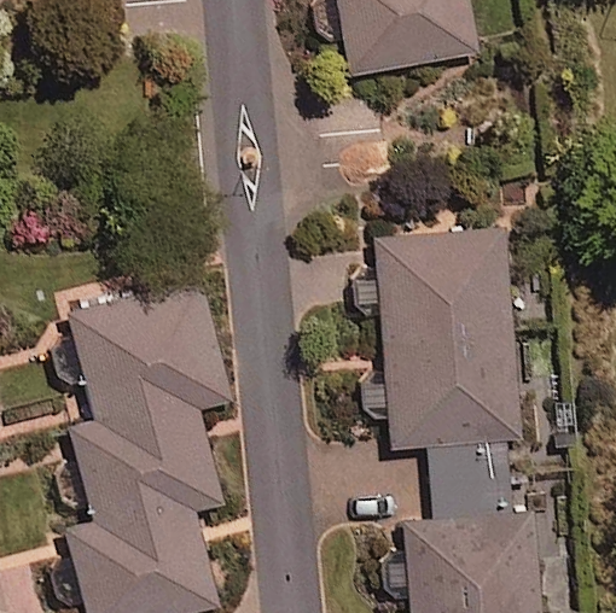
[(340,0),(352,75),(478,54),(469,0),(340,0)]
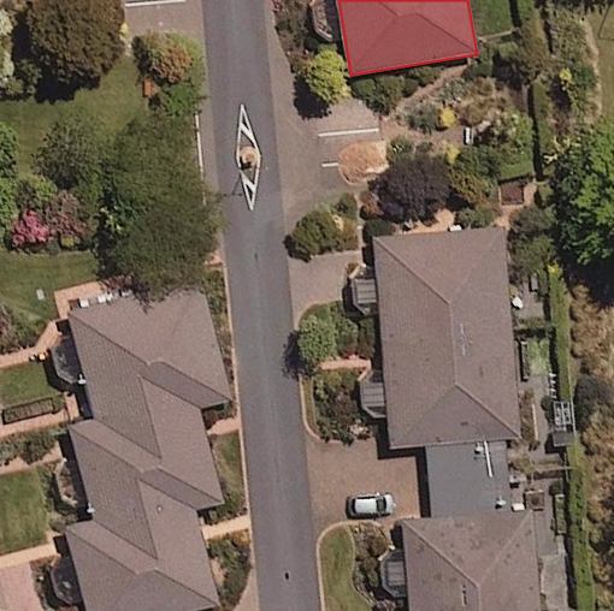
[(425,448),(490,444),(527,442),(513,227),(372,237),(387,450),(425,448)]
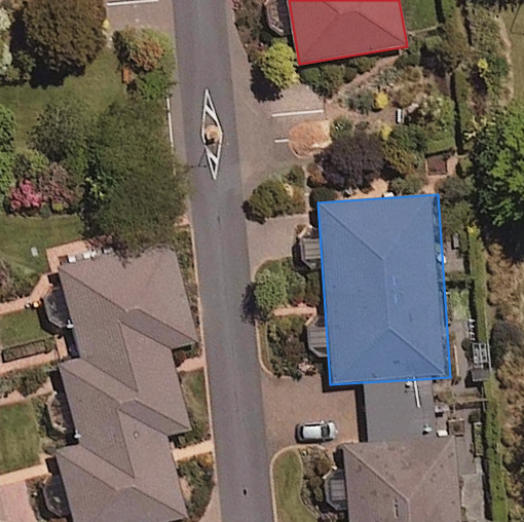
[(198,342),(174,240),(61,268),(82,360),(68,363),(84,453),(60,459),(74,521),(170,521),(188,517),(167,435),(191,430),(171,348),(198,342)]
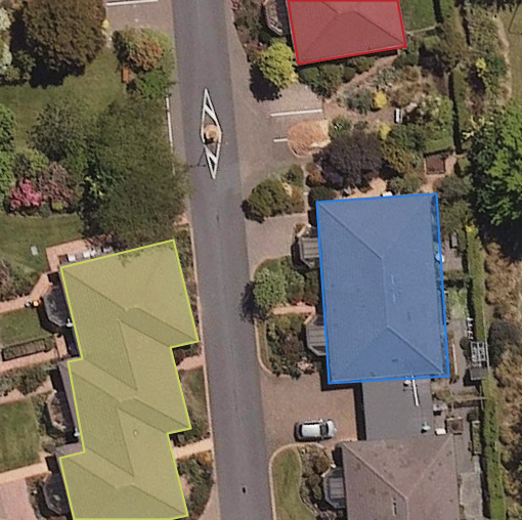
[(417,378),(361,381),(365,446),(432,441),(427,378),(417,378)]
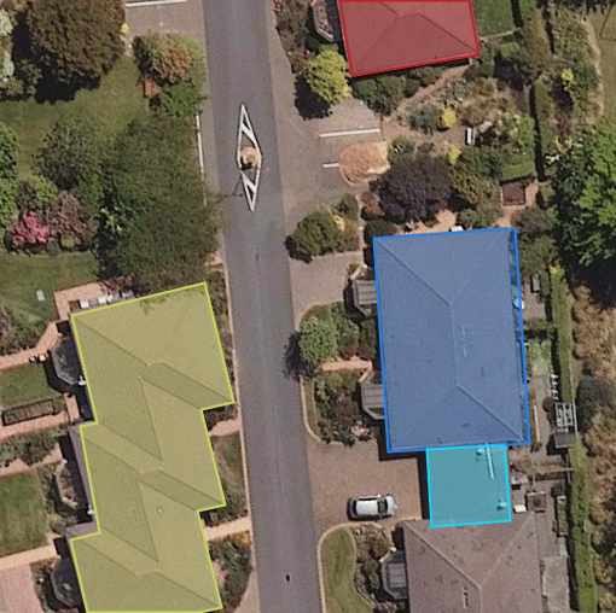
[(510,520),(431,526),(410,527),(416,612),(541,612),(534,519),(510,520)]
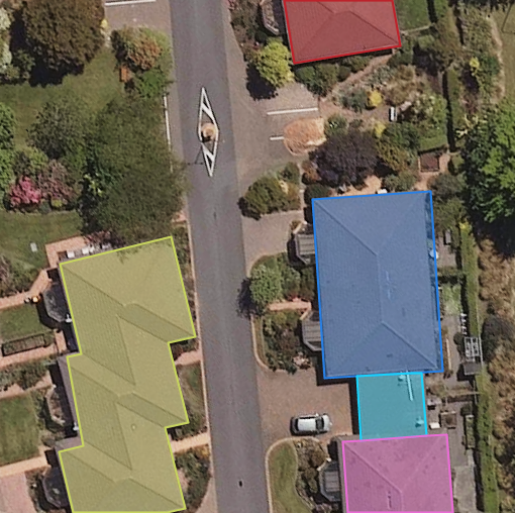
All buildings are outlined.
